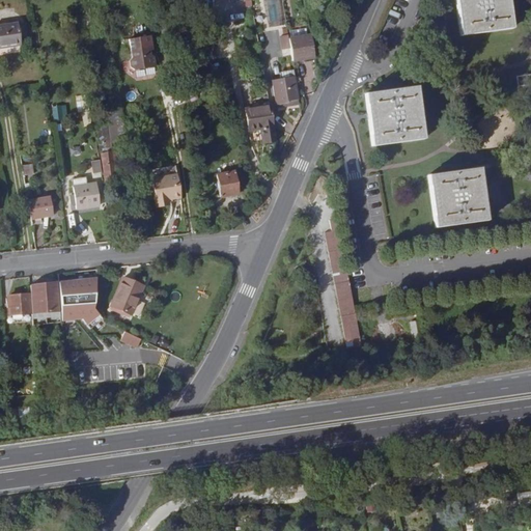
[(280,25),(278,0),(264,0),(267,26),(280,25)]
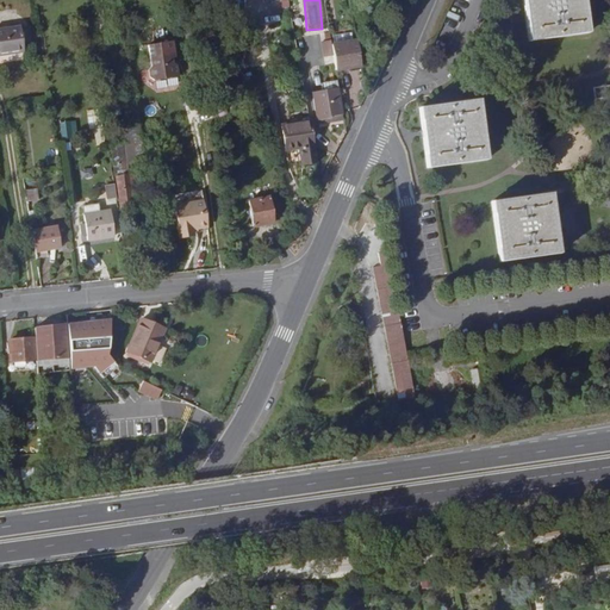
[(582,0),(522,0),(528,41),(587,32),(582,0)]
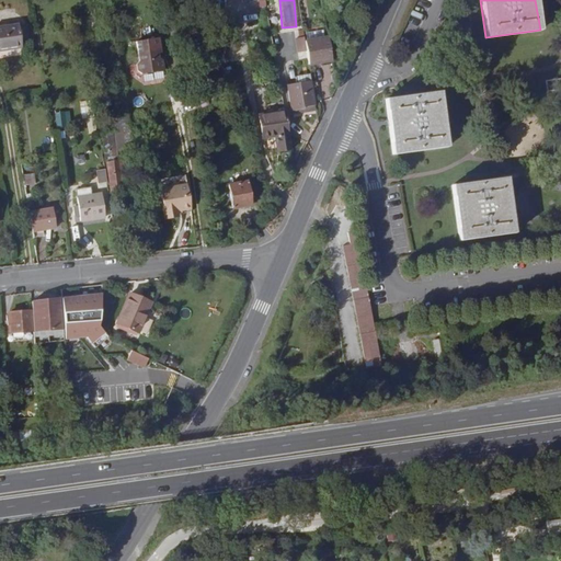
[(0,50),(21,48),(20,42),(18,27),(18,24),(0,26),(0,50)]
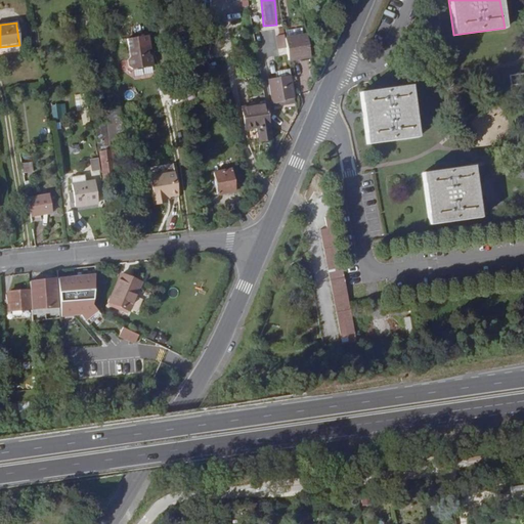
[(16,26),(18,39),(26,37),(25,25),(16,26)]
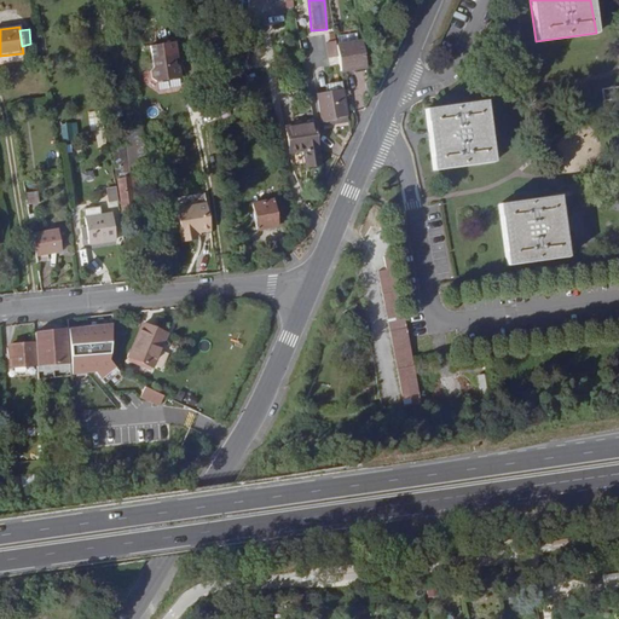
[(337,52),(340,64),(365,61),(362,35),(335,39),(337,52)]
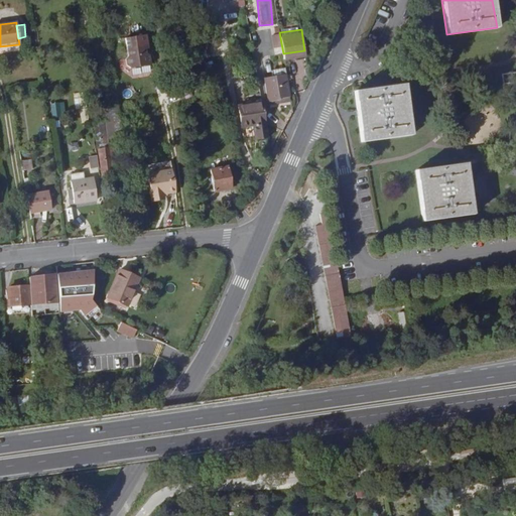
[(148,31),(128,35),(131,52),(128,56),(129,61),(134,65),(154,61),(152,52),(148,49),(147,45),(151,45),(148,31)]
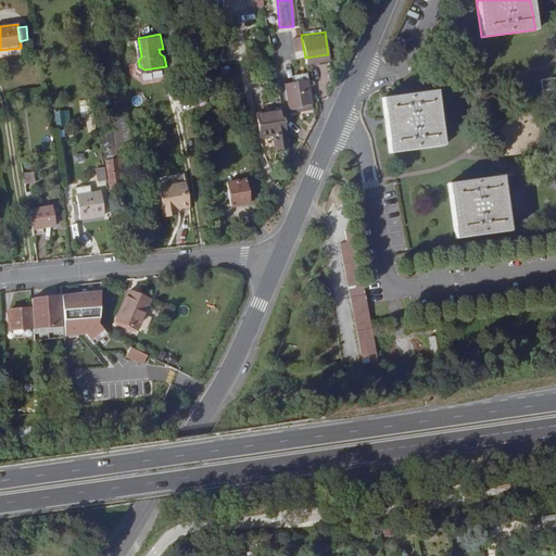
[(301,34),(292,36),(295,49),(303,47),(301,35),(301,34)]
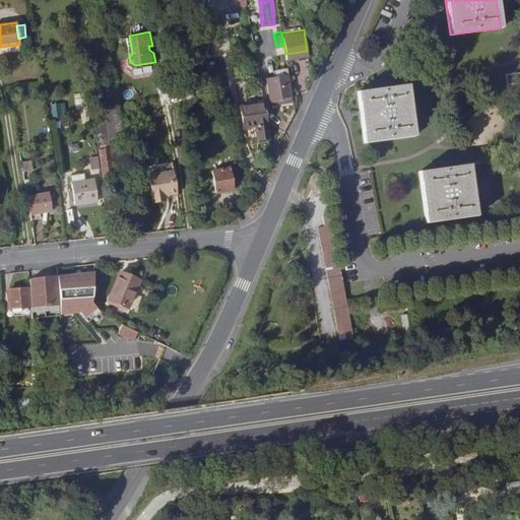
[(280,96),(293,94),(288,72),(275,74),(264,76),(268,101),(279,99),(280,99),(280,96)]
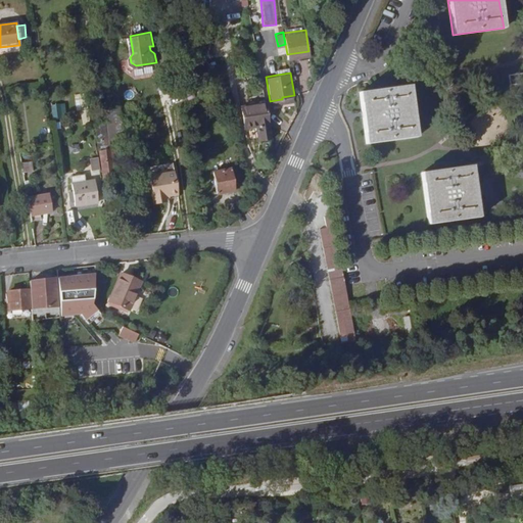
[(410,87),(360,94),(366,144),(416,137),(410,87)]
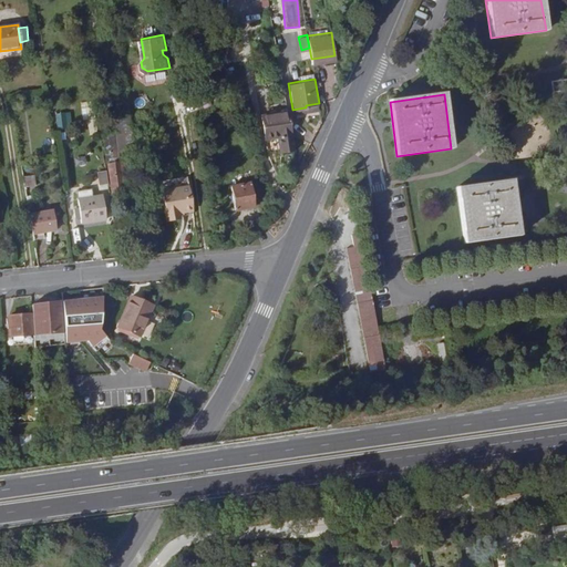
[(205,117),(214,115),(210,96),(202,99),(205,117)]
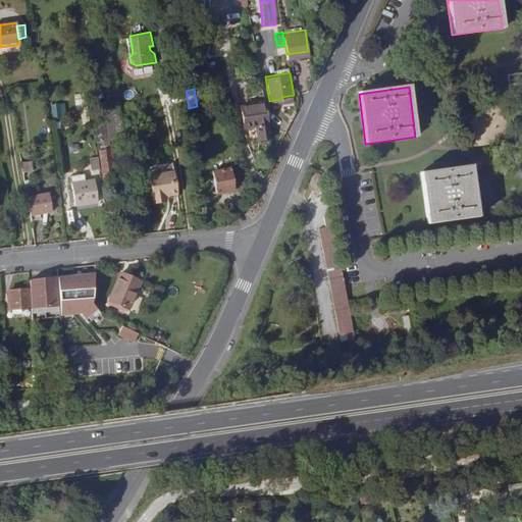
[(85,93),(74,95),(77,108),(87,106),(85,93)]
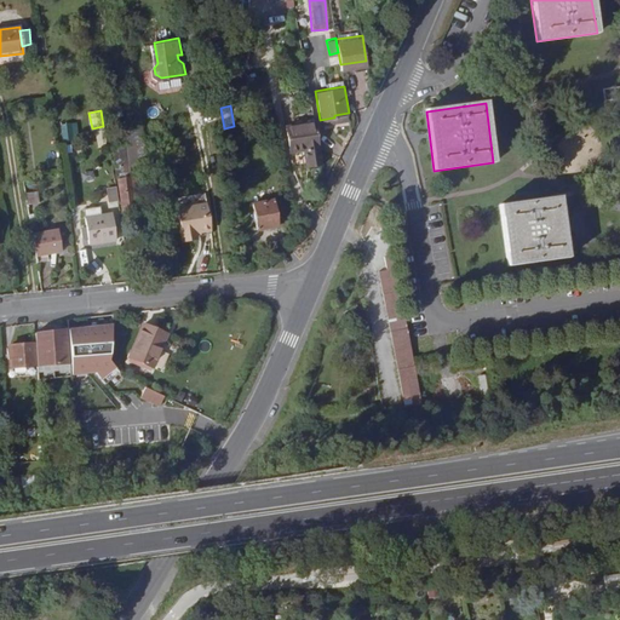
[(136,160),(144,159),(137,112),(126,114),(128,127),(132,151),(135,151),(136,160)]
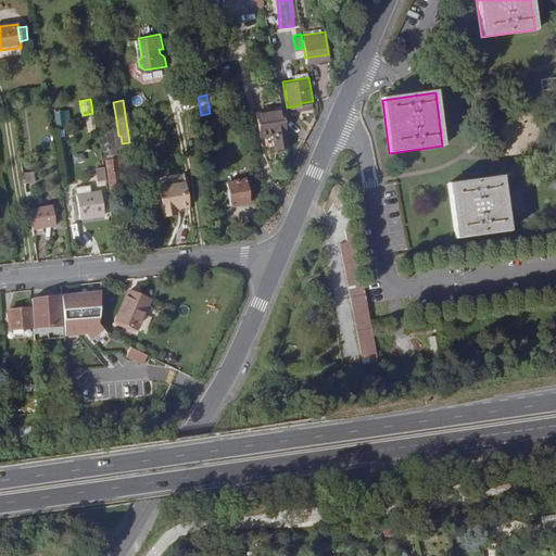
[(70,125),(70,111),(55,111),(57,126),(70,125)]
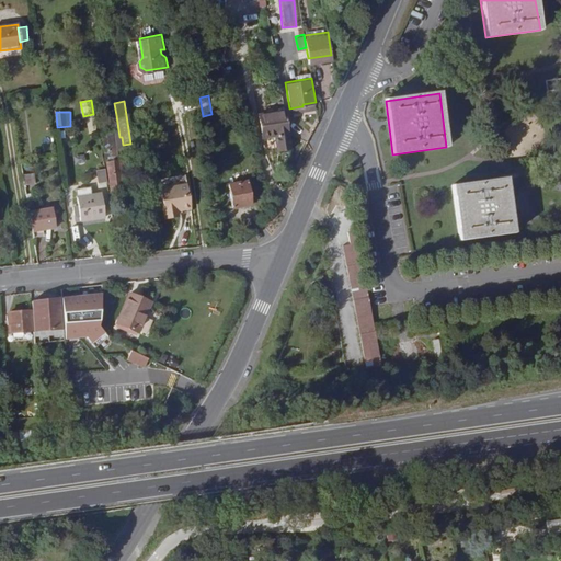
[(285,113),(260,118),(264,140),(276,138),(278,146),(290,144),(285,113)]
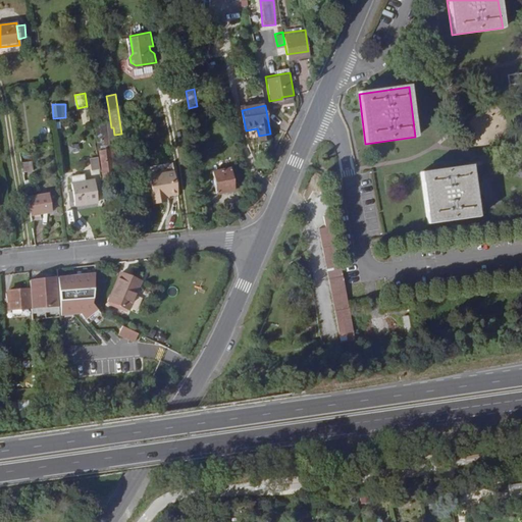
[(100,165),(118,162),(115,143),(108,144),(106,135),(104,136),(100,109),(91,110),(94,128),(95,128),(100,165)]
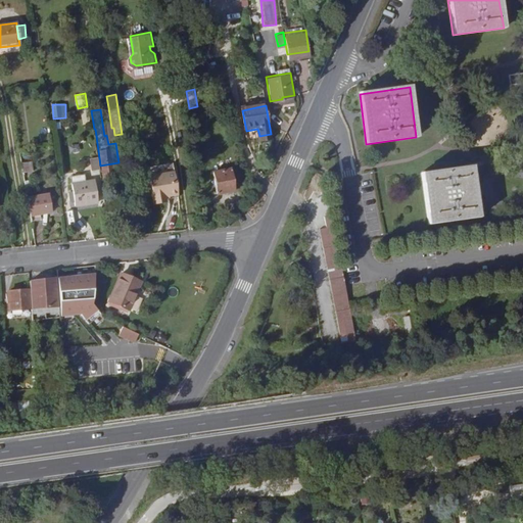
[(122,126),(124,138),(134,136),(132,124),(122,126)]
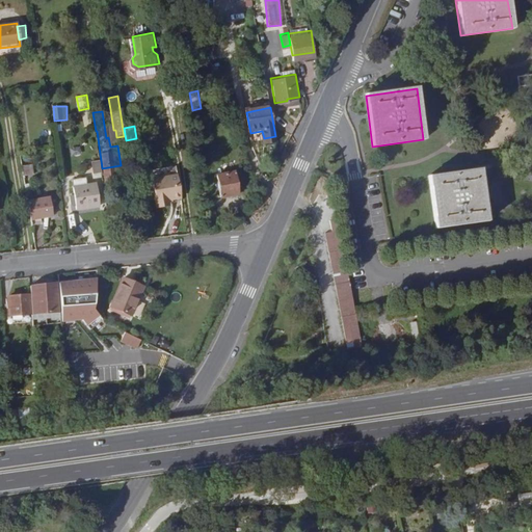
[(94,176),(101,174),(99,161),(91,162),(94,176)]
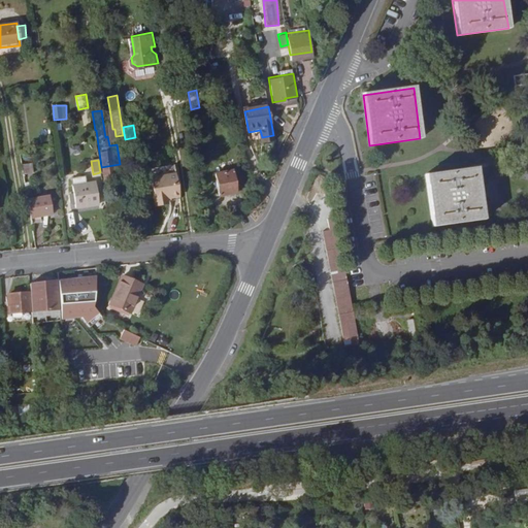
[(31,164),(21,166),(22,174),(32,172),(31,164)]
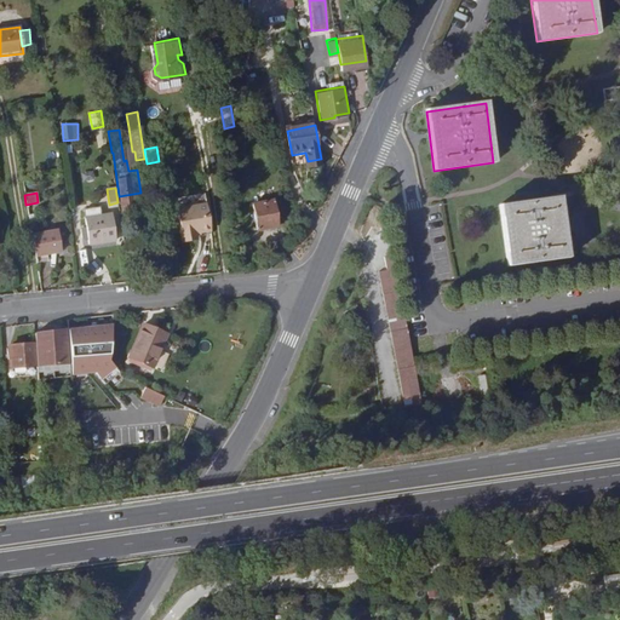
[(558,197),(500,206),(507,265),(567,258),(558,197)]
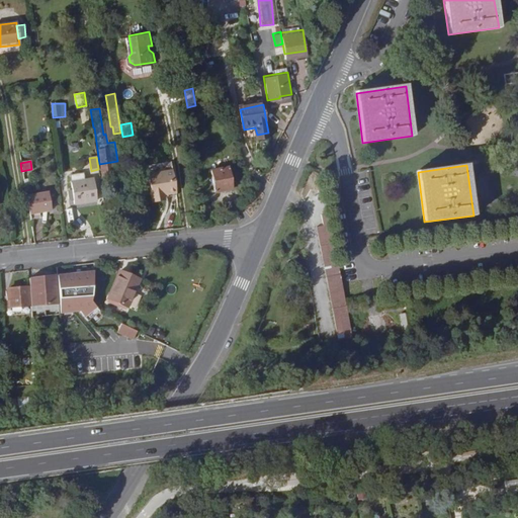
[(210,171),(214,192),(232,190),(228,168),(210,171)]
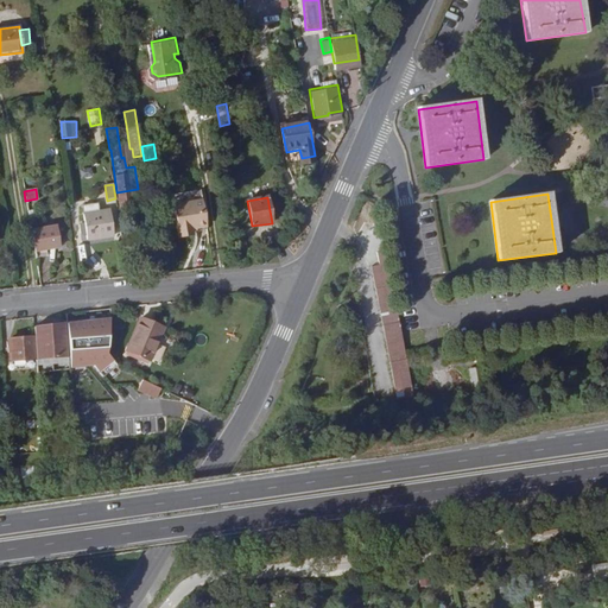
[(191,227),(206,225),(201,198),(172,203),(177,232),(192,229),(191,227)]
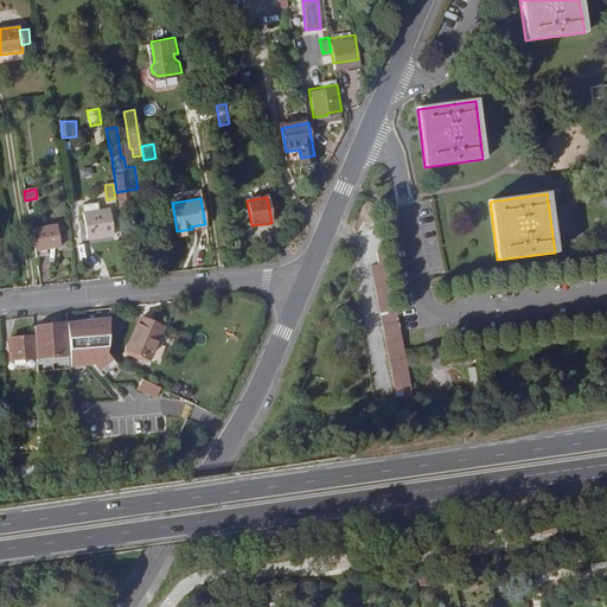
[(81,206),(82,215),(97,212),(95,204),(81,206)]
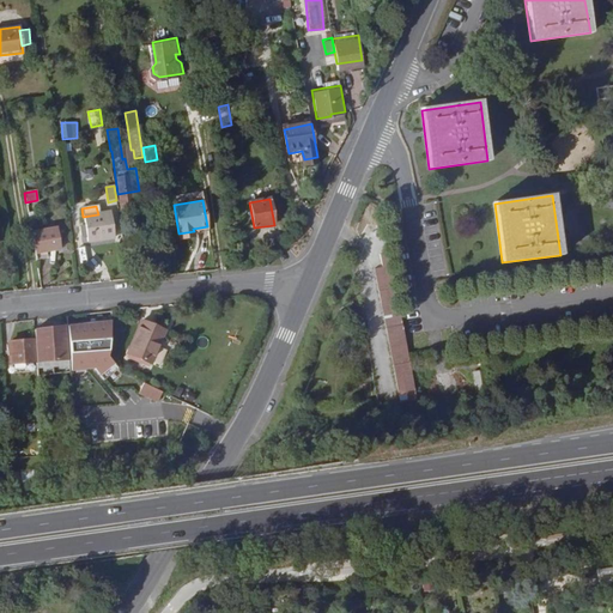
[(98,214),(83,217),(86,243),(116,238),(113,213),(98,214)]
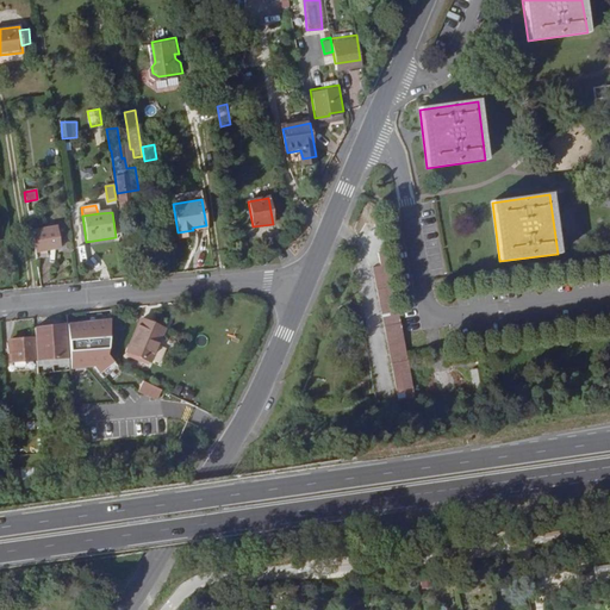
[(30,230),(33,251),(57,248),(55,226),(30,230)]
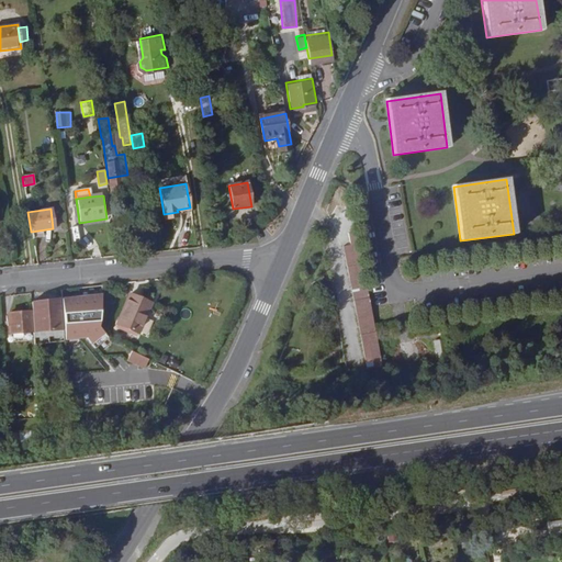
[(368,371),(384,370),(356,234),(347,236),(350,247),(343,248),(368,371)]
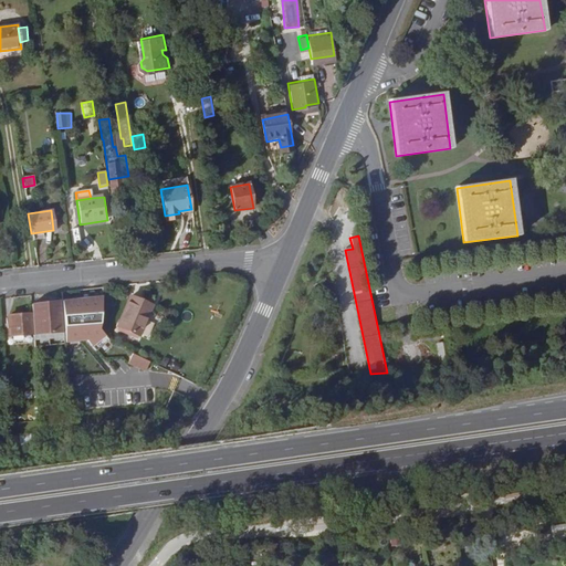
[(130,300),(118,331),(138,339),(150,307),(130,300)]
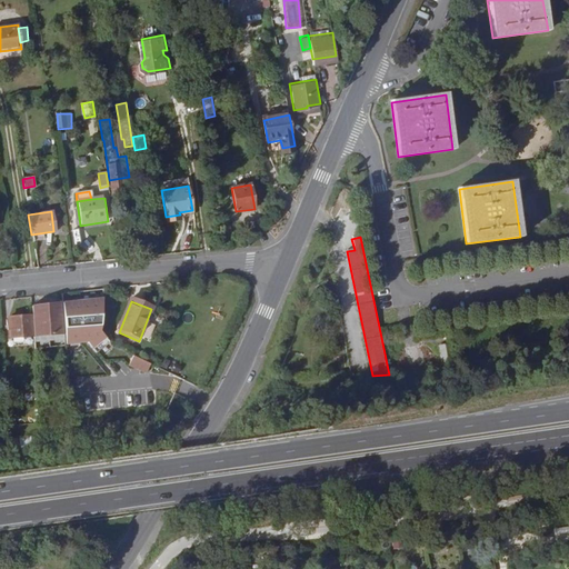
[(30,311),(33,353),(65,351),(61,309),(30,311)]
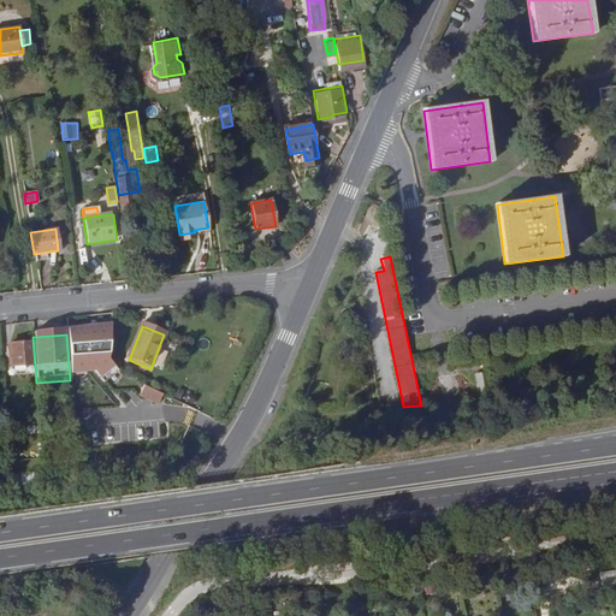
[(9,343),(11,366),(33,365),(30,342),(9,343)]
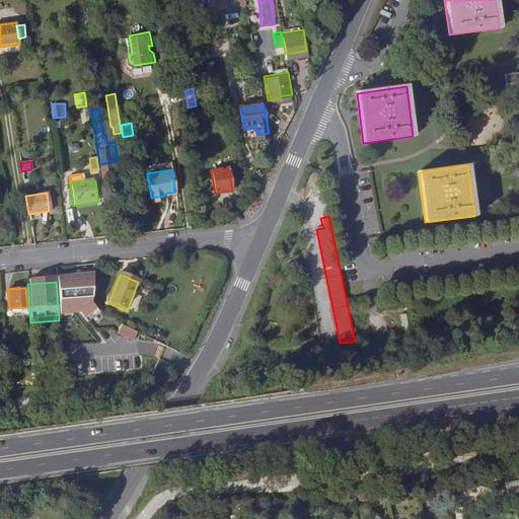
[(412,302),(400,303),(401,318),(412,318),(412,302)]
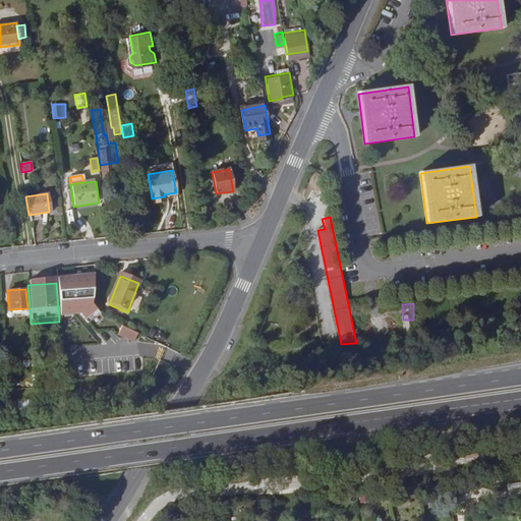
[(118,335),(136,343),(140,334),(122,326),(118,335)]
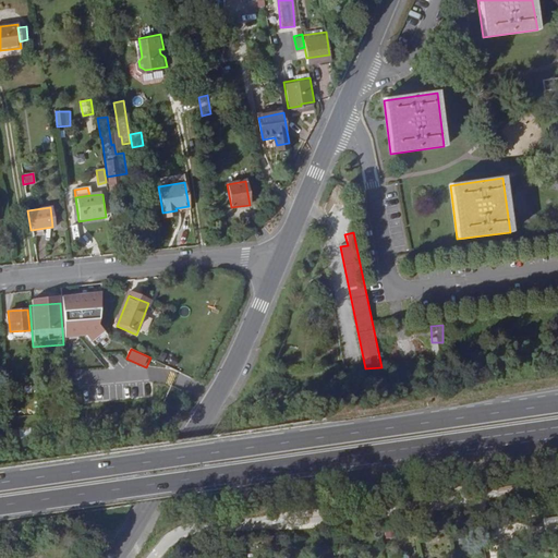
[(58,378),(67,377),(65,365),(57,366),(58,378)]
